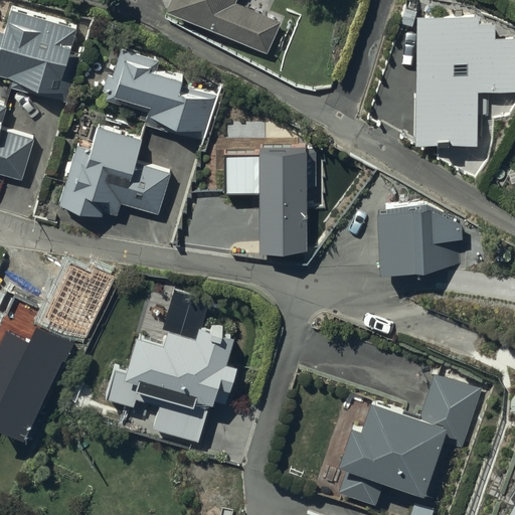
[(165,0),(160,12),(268,55),(281,22),(235,3),(236,0),(165,0)]
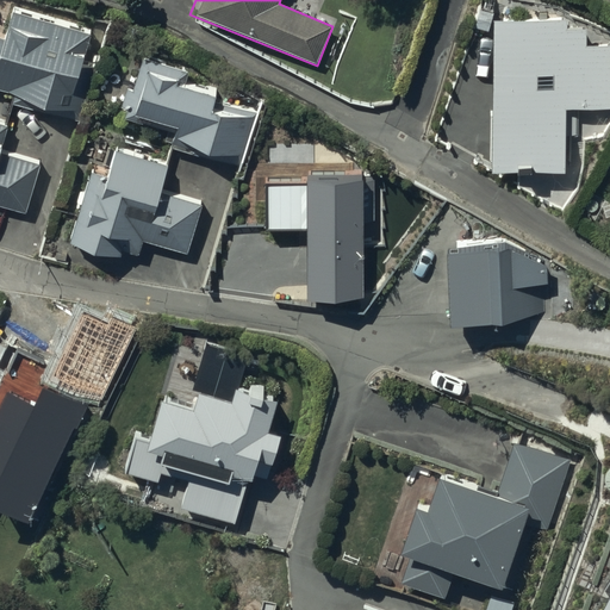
[(82,67),(91,36),(13,13),(6,38),(0,36),(0,91),(63,110),(61,118),(78,123),(92,70),(82,67)]
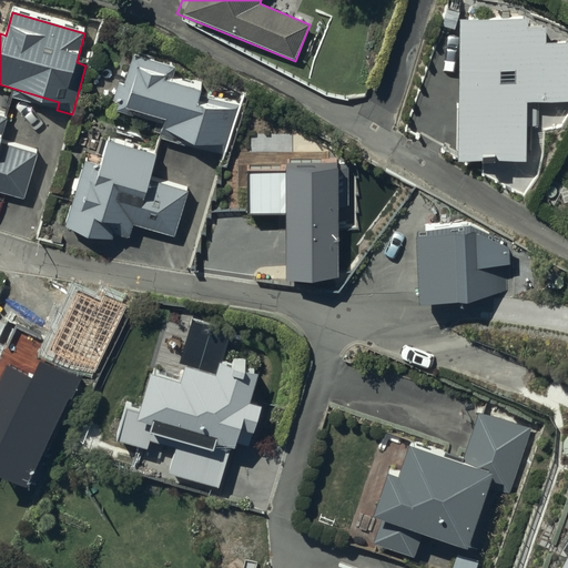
[(456,19),(455,161),(526,162),(526,128),(537,128),(537,102),(567,102),(567,42),(546,43),(546,27),(526,27),(526,20),(456,19)]
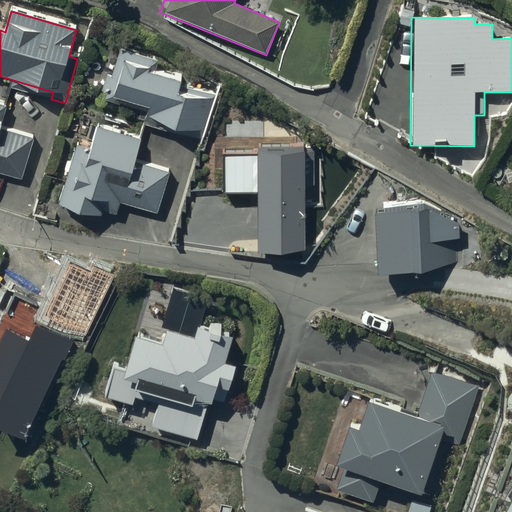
[(198,141),(212,96),(181,86),(182,83),(155,74),(159,60),(121,49),(112,76),(107,74),(102,90),(108,91),(105,100),(132,108),(130,114),(145,118),(144,124),(198,141)]
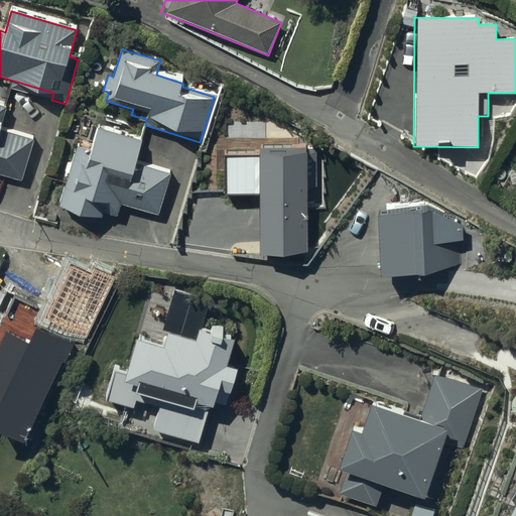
[(0,112),(0,174),(24,182),(38,142),(10,133),(15,117),(0,112)]
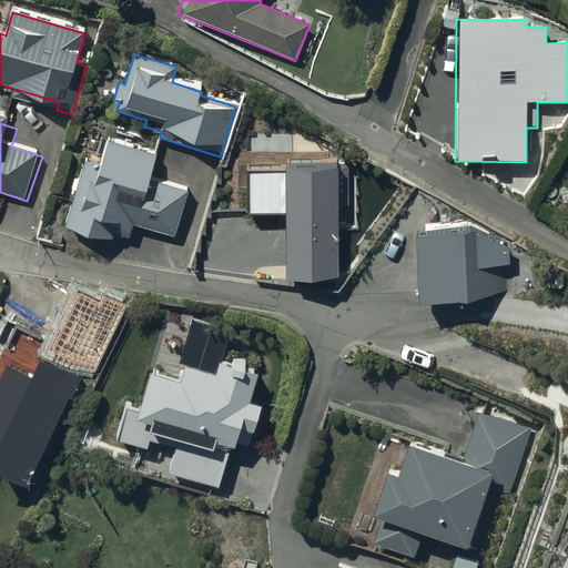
[(88,160),(66,224),(114,241),(115,235),(129,240),(134,223),(173,236),(188,193),(151,181),(160,155),(104,138),(99,154),(104,155),(101,164),(88,160)]
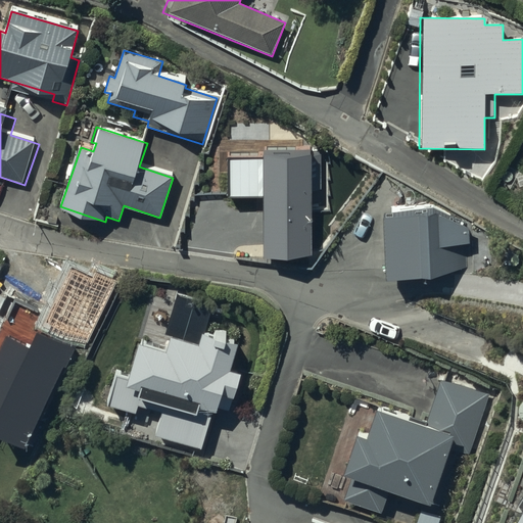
[(315,161),(270,163),(273,267),(319,265),(315,161)]
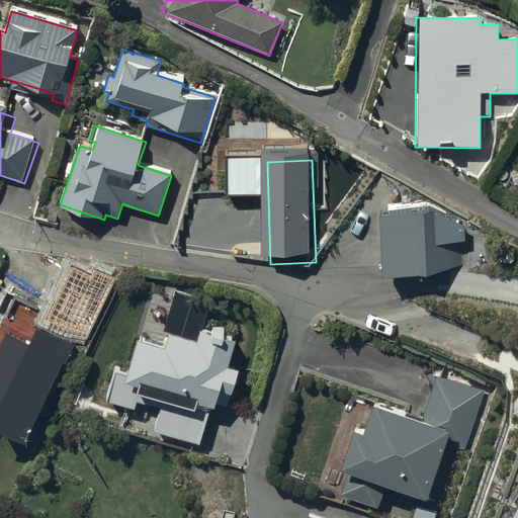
[(390,213),(382,213),(383,277),(428,276),(460,266),(459,241),(465,241),(464,227),(429,205),(390,205),(390,213)]
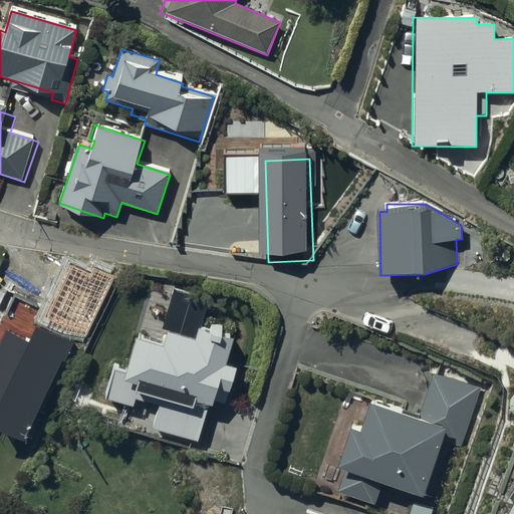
[(160,401),(153,429),(199,441),(208,405),(212,406),(214,401),(227,404),(236,367),(227,365),(234,337),(223,334),(225,326),(212,322),(209,330),(200,328),(197,339),(168,331),(165,346),(136,338),(130,365),(115,361),(106,400),(135,407),(138,395),(160,401)]
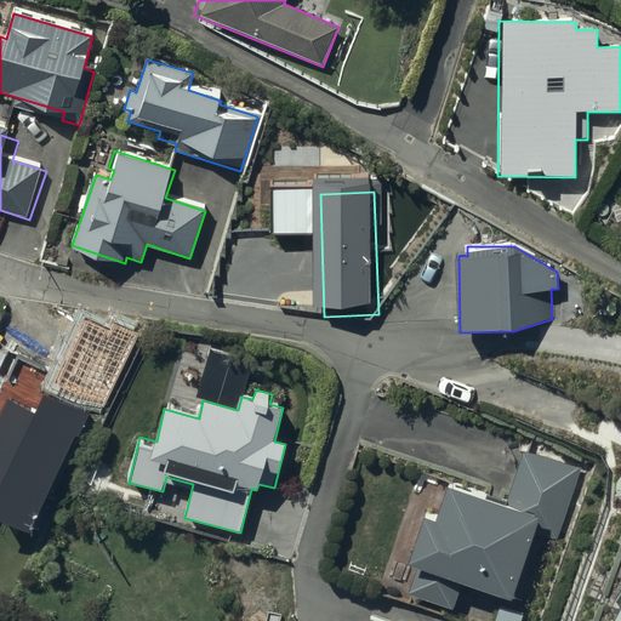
[(558,540),(580,467),(522,450),(506,503),(446,485),(437,522),(423,517),(409,565),(417,568),(409,596),(455,609),(462,585),(503,597),(505,592),(517,596),(535,533),(558,540)]
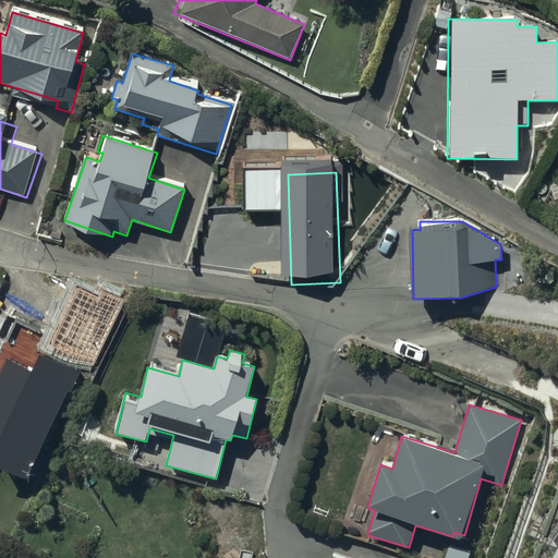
[(557,557),(557,525),(555,524),(537,557),(557,557)]
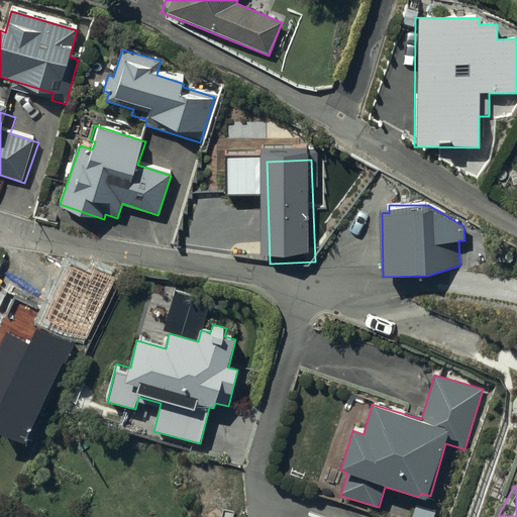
[(434,516),(436,510),(415,504),(410,516),(434,516)]
